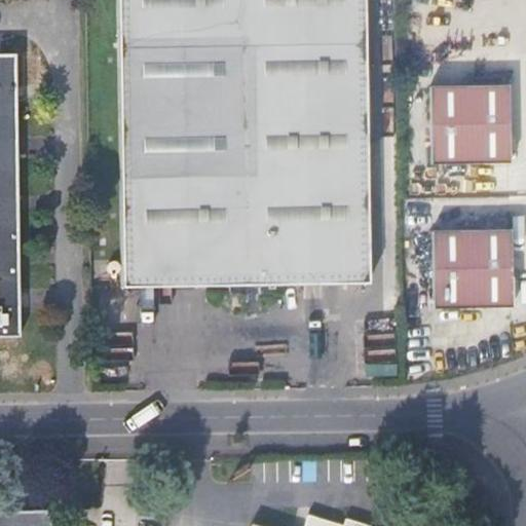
[(118,0),(122,290),(368,287),(365,0),(118,0)]
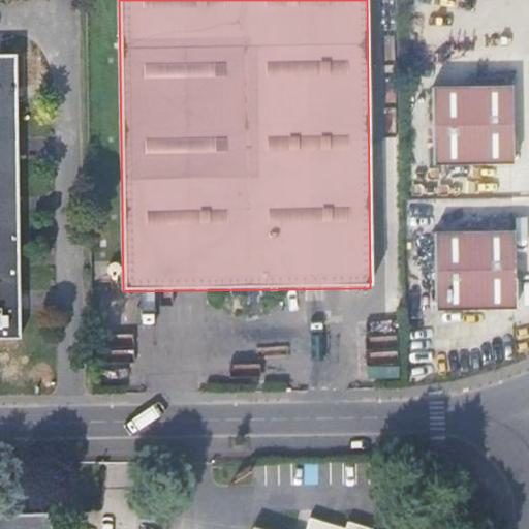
[(0,341),(21,341),(17,55),(0,55),(0,341)]
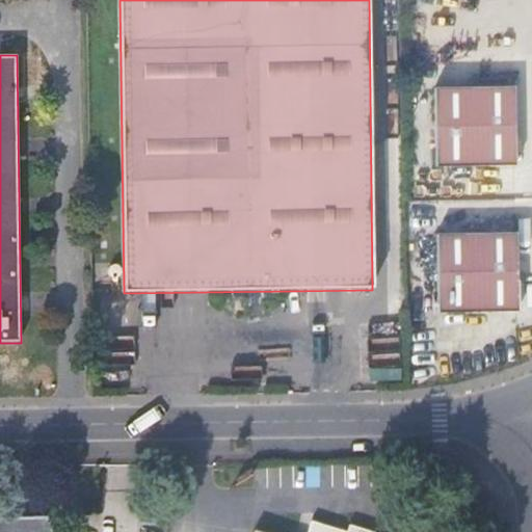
[(515,165),(513,84),(435,86),(435,166),(515,165)]
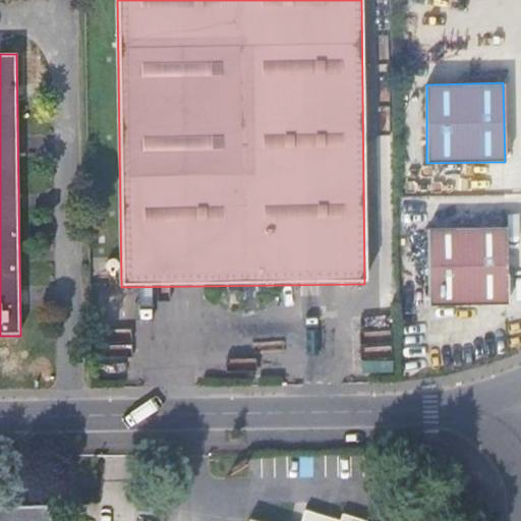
[(427,308),(506,307),(505,229),(426,230),(427,308)]
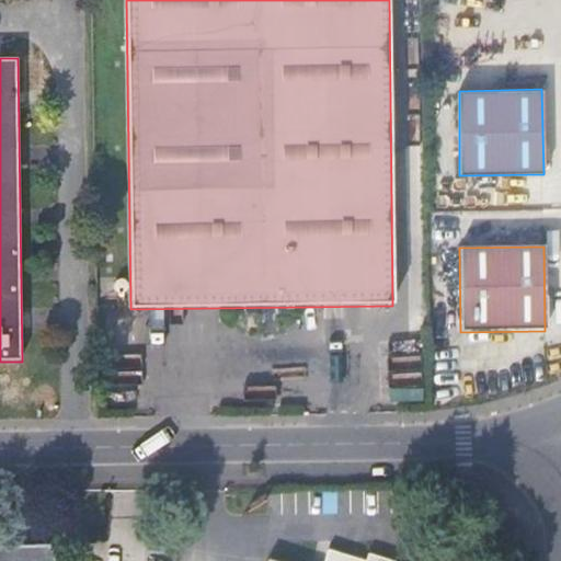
[(377,560),(327,546),(322,560),(283,560),(267,556),(265,560),(377,560)]
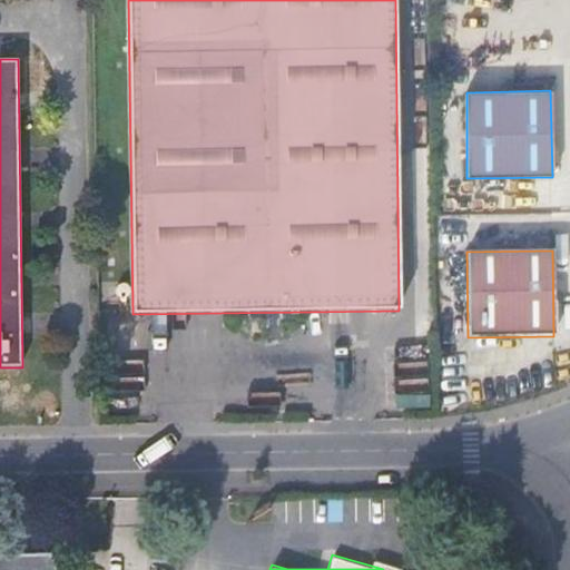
[(53,569),(48,556),(0,557),(0,569),(53,569)]
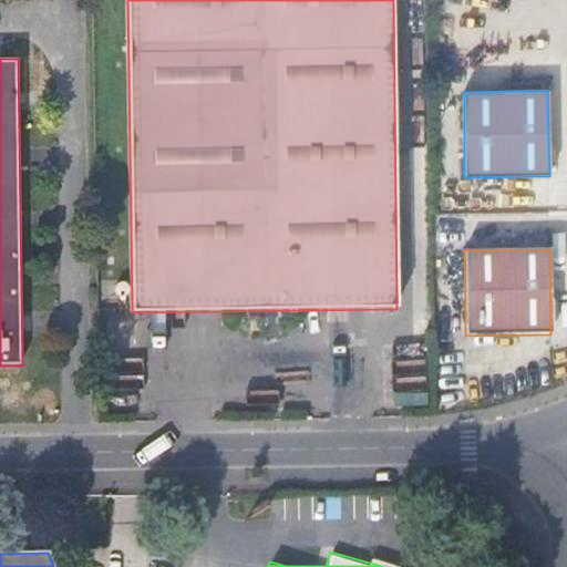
All buildings are outlined.
